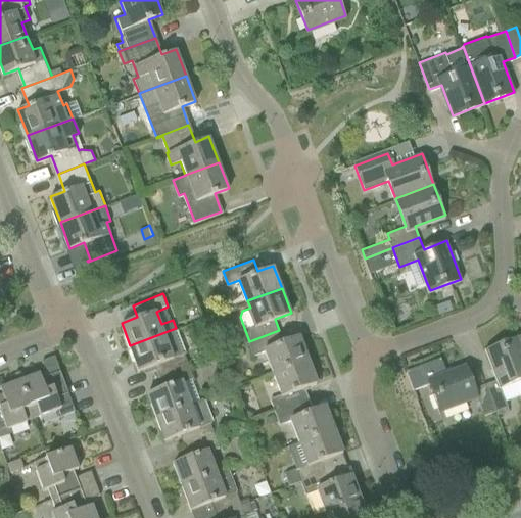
[(451,299),(436,304),(440,314),(454,309),(451,299)]
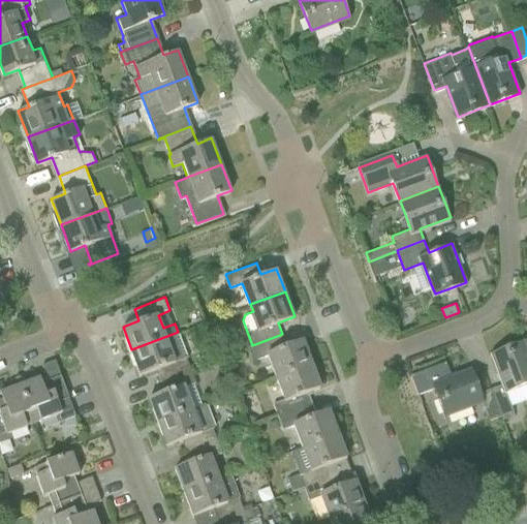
[(187,356),(188,355),(180,332),(178,332),(131,349),(141,374),(157,368),(161,379),(191,368),(187,356)]
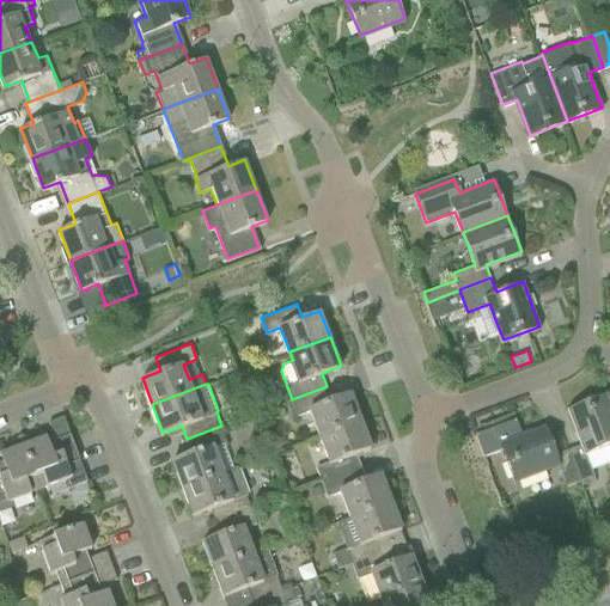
[(351,392),(331,398),(327,386),(292,399),(297,412),(311,408),(321,434),(360,420),(351,392)]
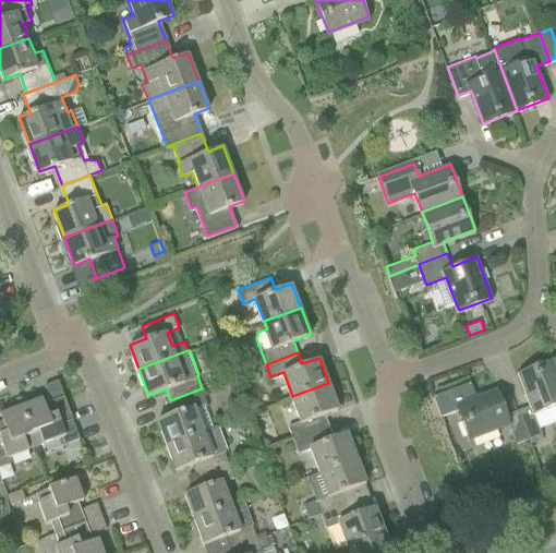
[(261,355),(253,358),(256,367),(264,363),(261,355)]
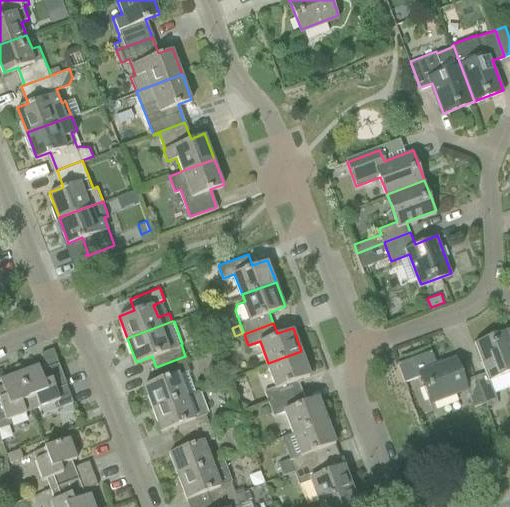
[(491,378),(509,370),(509,337),(506,329),(476,340),(488,370),(478,374),(487,400),(498,396),(491,378)]
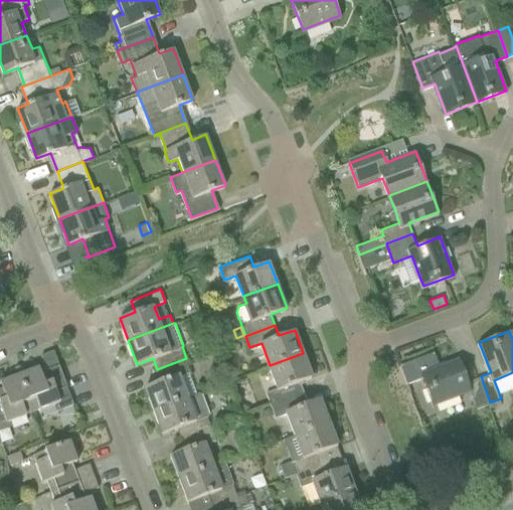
[(74,403),(58,361),(53,349),(41,353),(48,371),(41,373),(39,366),(19,373),(33,411),(55,402),(57,409),(74,403)]
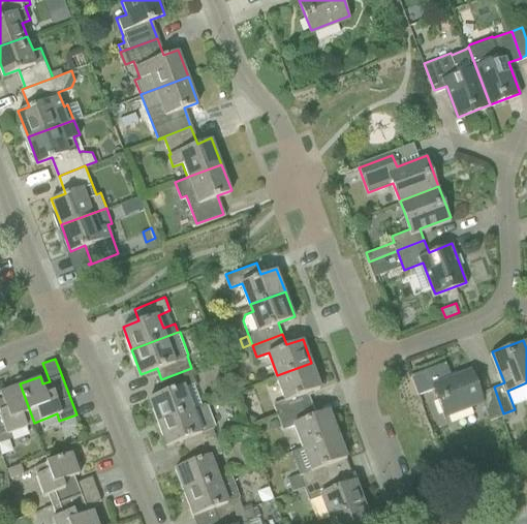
[(472,368),(453,375),(446,360),(411,373),(419,393),(434,387),(444,414),(484,399),(490,418),(503,413),(494,387),(481,391),(472,368)]
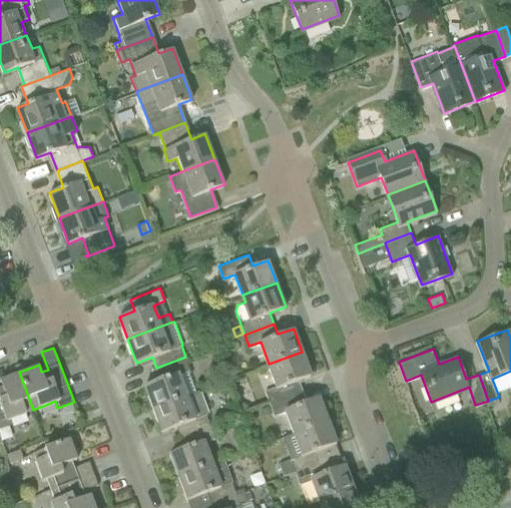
[(300,379),(311,375),(302,352),(269,364),(277,386),(266,391),(270,402),(304,390),(300,379)]
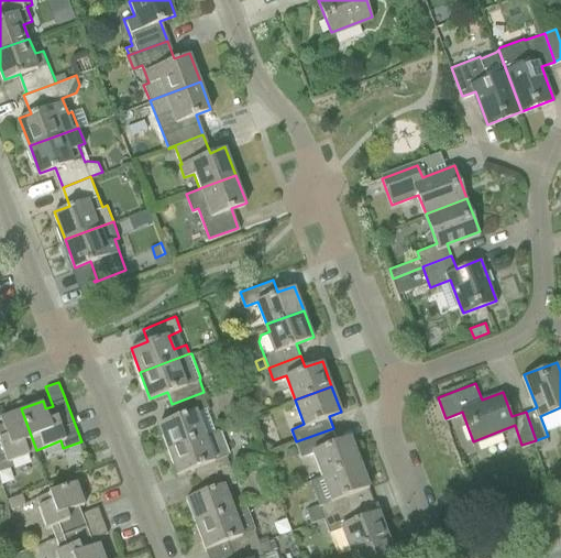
[(196,409),(208,405),(204,392),(172,404),(176,416),(158,423),(168,448),(205,434),(196,409)]
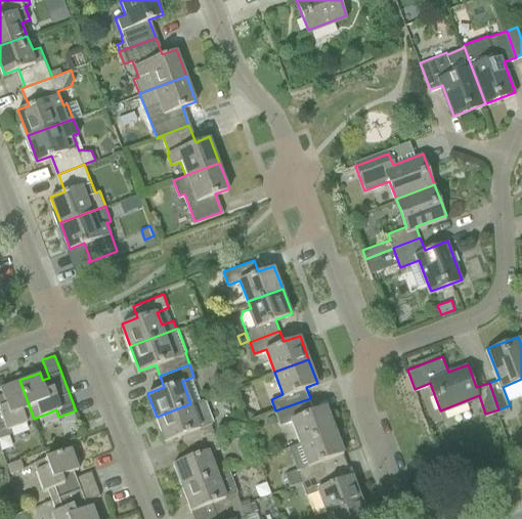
[(3,394),(0,395),(0,436),(12,432),(10,427),(34,419),(19,380),(0,387),(3,394)]
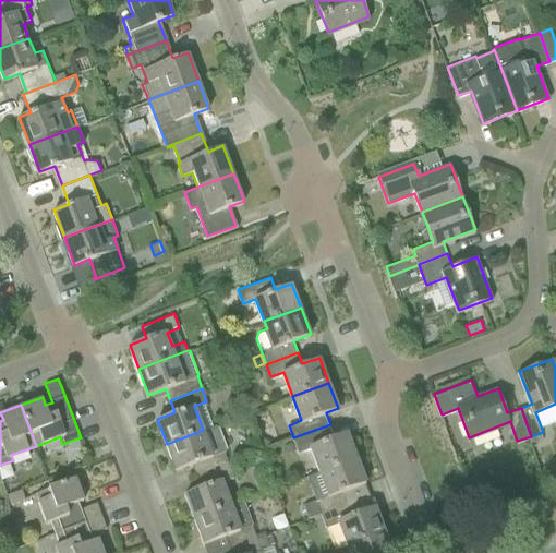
[(225,449),(227,449),(218,424),(204,430),(203,430),(167,444),(177,469),(193,463),(197,475),(230,463),(225,449)]
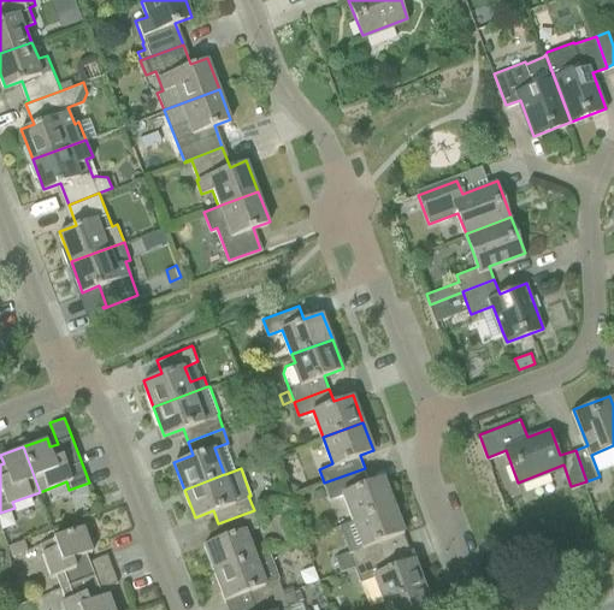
[(361,471),(365,468),(324,483),(330,497),(343,492),(353,517),(394,503),(383,475),(366,483),(361,471)]
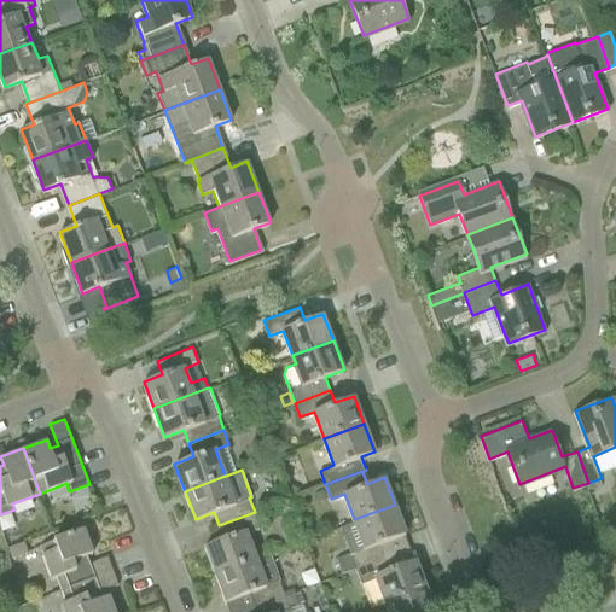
[(325,488),(315,491),(319,500),(327,496),(325,488)]
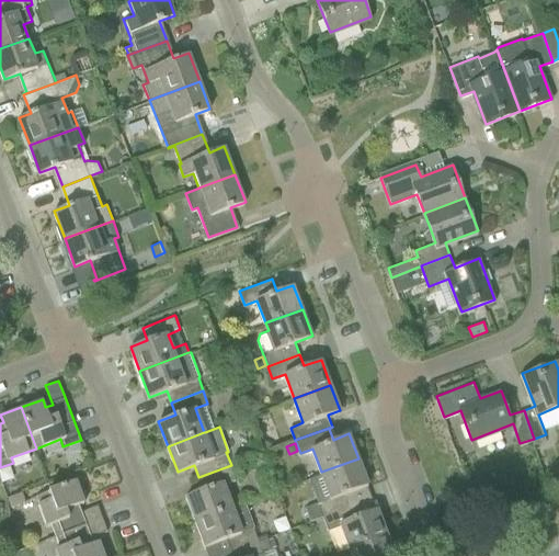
[(345,492),(368,484),(358,458),(321,472),(331,497),(307,507),(311,518),(322,513),(323,514),(350,505),(345,492)]
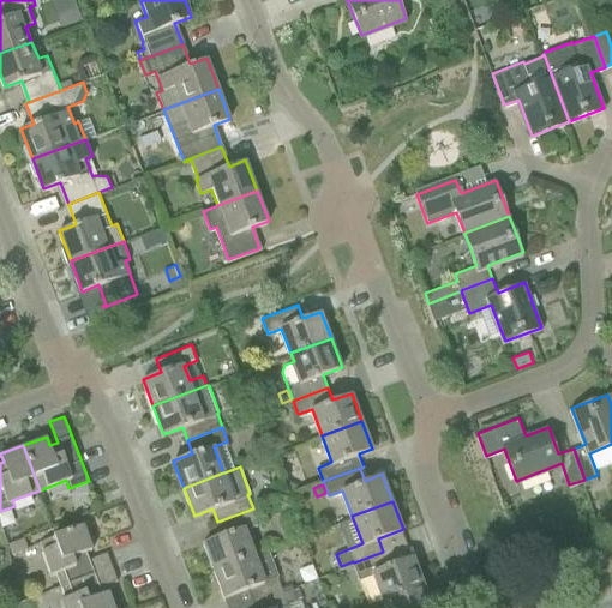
[(245,528),(258,522),(253,509),(217,522),(222,535),(204,542),(214,569),(255,553),(245,528)]
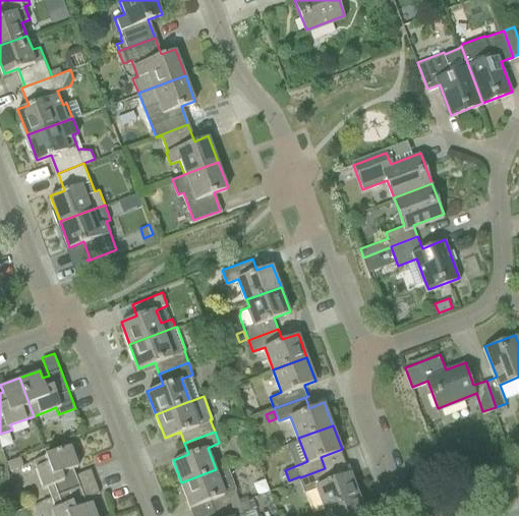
[(71,467),(78,465),(71,445),(35,459),(37,466),(35,467),(43,488),(47,485),(51,497),(96,478),(92,467),(73,474),(71,467)]
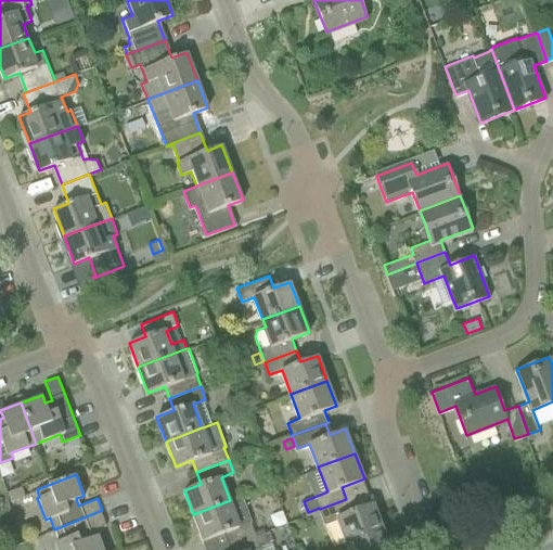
[(11,499),(25,495),(22,484),(7,488),(11,499)]
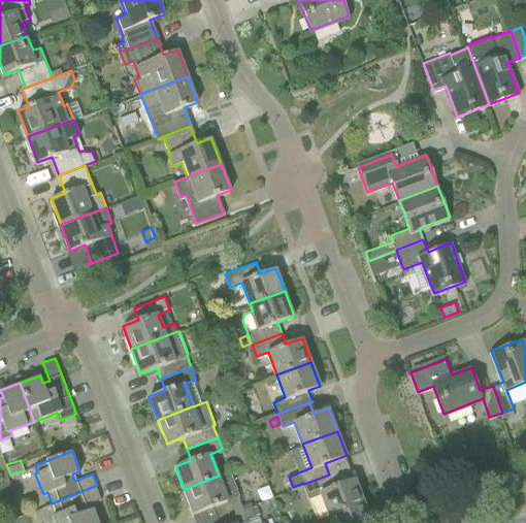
[(243,507),(239,496),(230,471),(219,476),(184,489),(193,514),(215,505),(219,516),(243,507)]
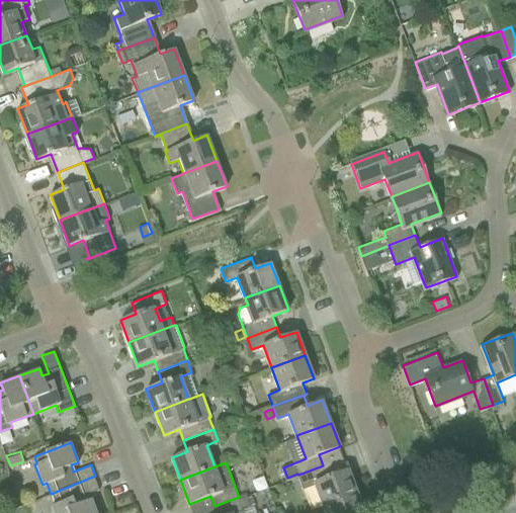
[(348,468),(327,477),(323,465),(298,475),(303,487),(315,483),(323,505),(356,492),(348,468)]
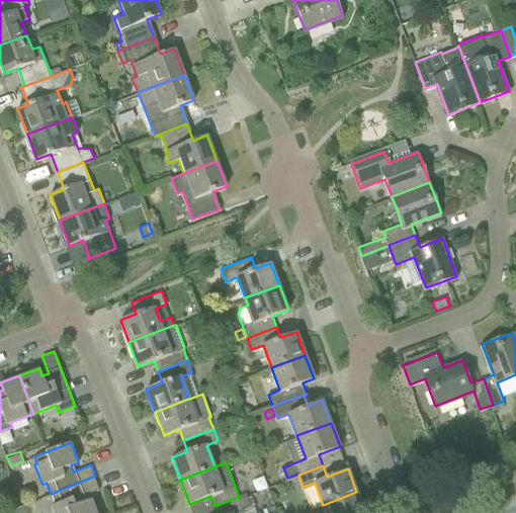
[(82,495),(99,489),(95,476),(51,494),(55,505),(52,506),(54,512),(97,512),(92,499),(84,502),(82,495)]
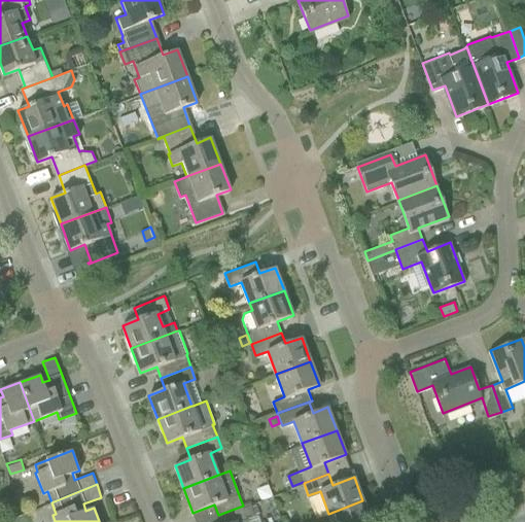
[(331,521),(371,521),(362,500),(328,514),(331,521)]
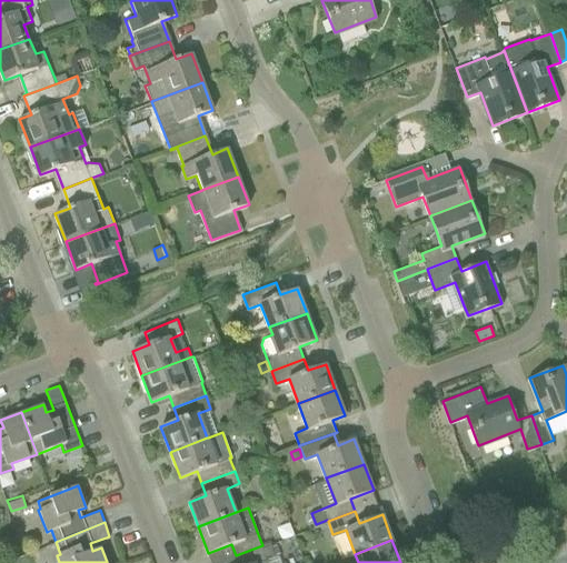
[(269,562),(268,560),(277,556),(271,543),(262,545),(236,555),(238,562),(269,562)]
